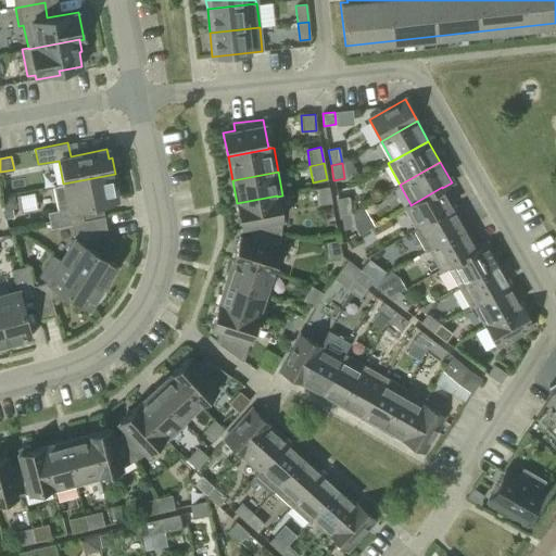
[(52,187),(57,210),(47,212),(50,228),(72,224),(71,224),(83,220),(80,206),(116,200),(115,191),(117,190),(115,174),(63,184),(52,187)]
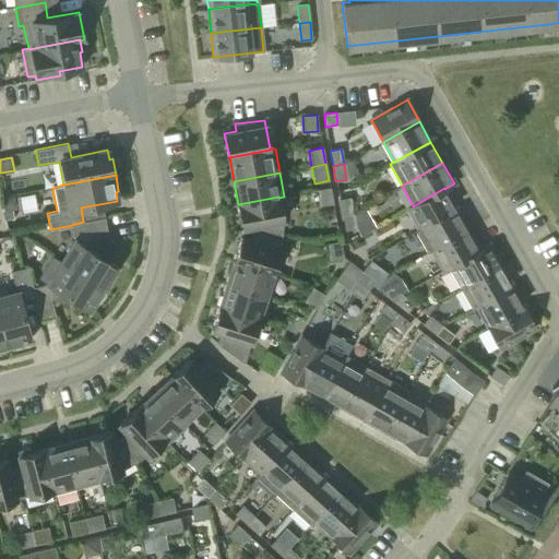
[(319,206),(333,203),(330,188),(316,190),(319,206)]
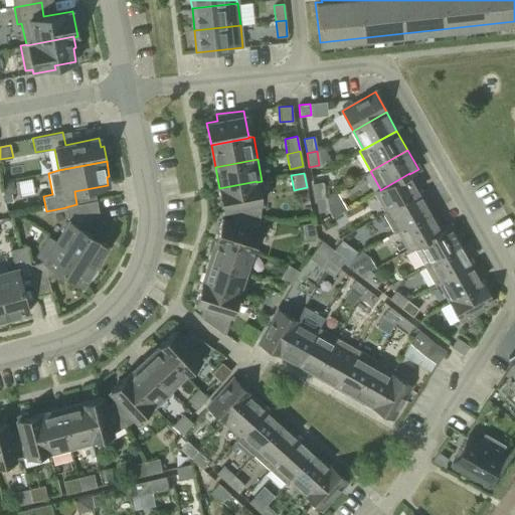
[(380,190),(380,189),(375,191),(386,210),(386,211),(420,192),(409,174),(409,173),(380,190)]
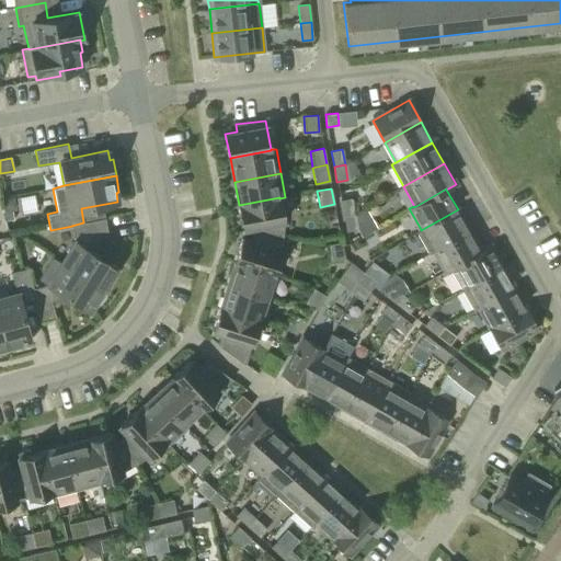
[(21,195),(23,210),(37,208),(35,193),(21,195)]
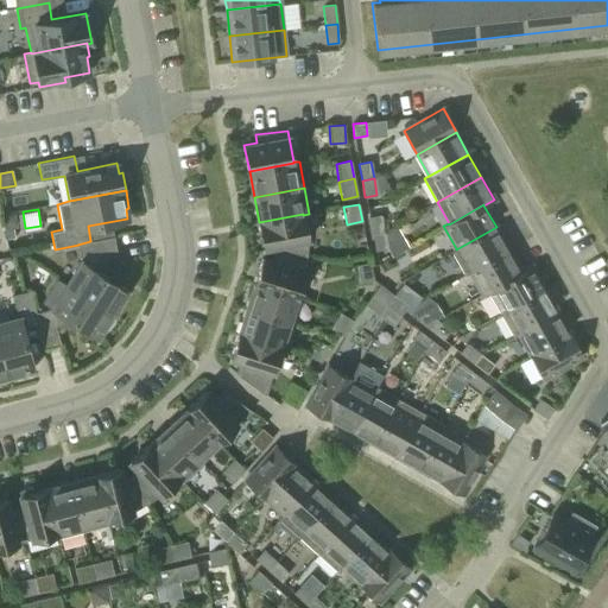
[(13,211),(0,214),(0,219),(2,229),(17,226),(13,211)]
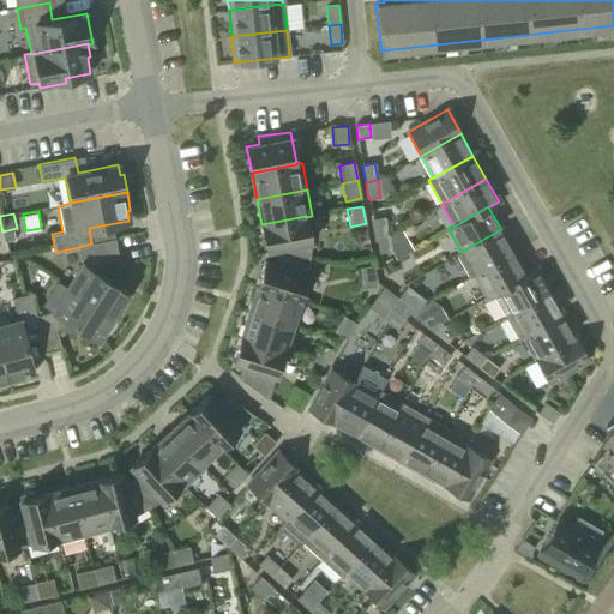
[(306,216),(262,224),(266,251),(278,248),(278,256),(309,259),(311,242),(306,217),(306,216)]
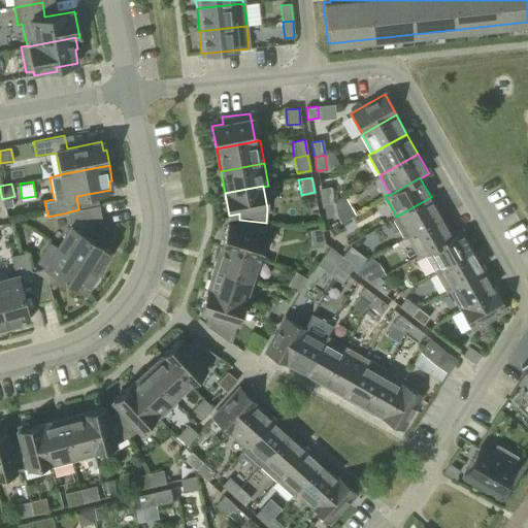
[(323,203),(333,201),(331,187),(321,189),(323,203)]
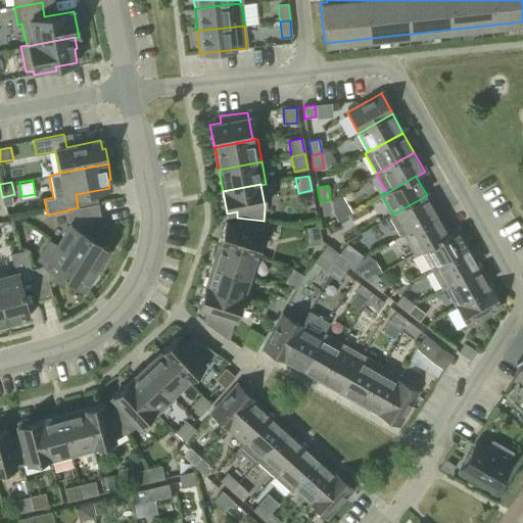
[(392,215),(392,214),(388,217),(399,237),(405,234),(403,234),(437,215),(427,195),(392,215)]
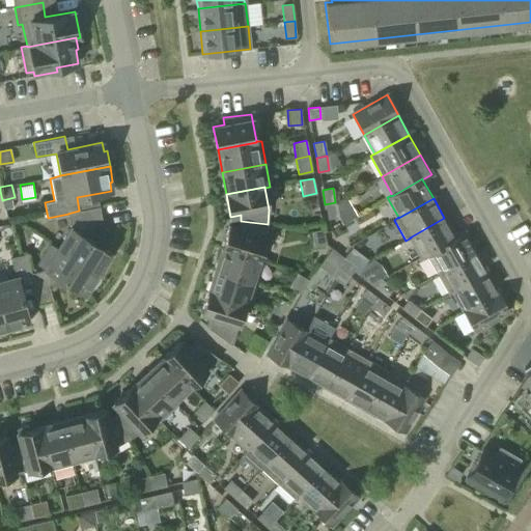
[(338,217),(335,202),(325,204),(328,219),(338,217)]
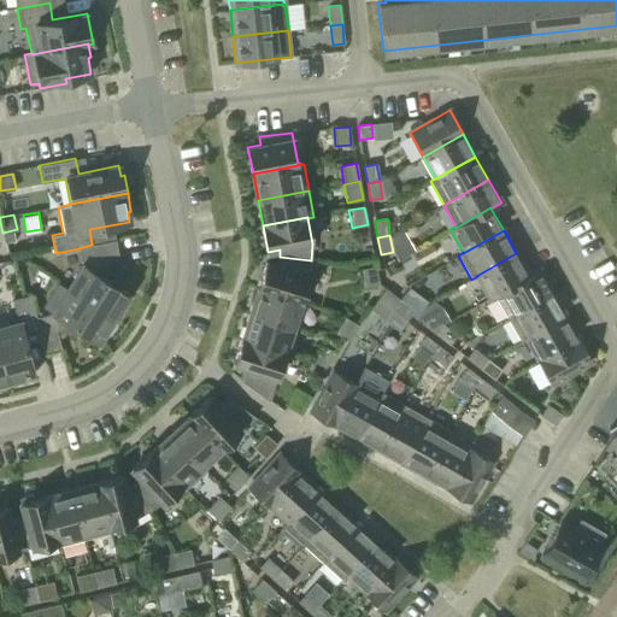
[(78,248),(80,248),(82,264),(68,289),(116,319),(125,304),(123,301),(129,293),(93,271),(100,260),(118,257),(115,240),(92,245),(78,248)]
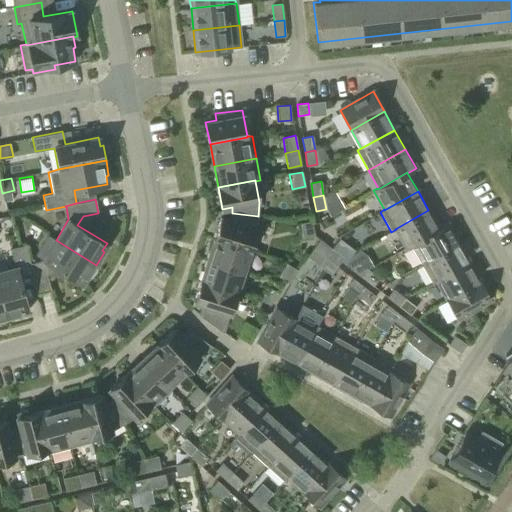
[(439,229),(439,228),(428,210),(395,229),(396,229),(406,248),(411,246),(410,245),(439,229)]
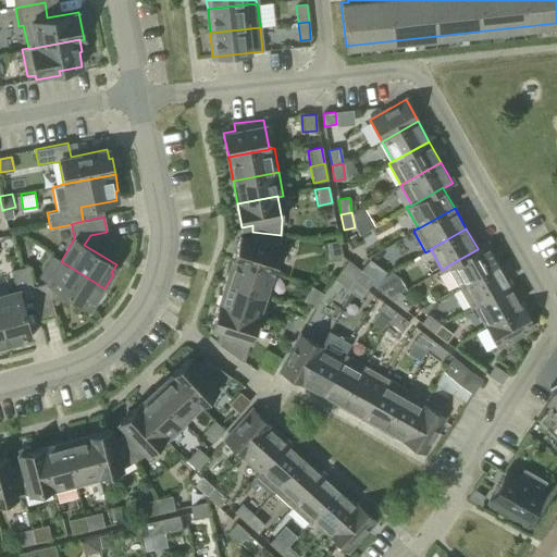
[(239,236),(232,260),(272,273),(280,249),(281,235),(252,232),(251,240),(239,236)]
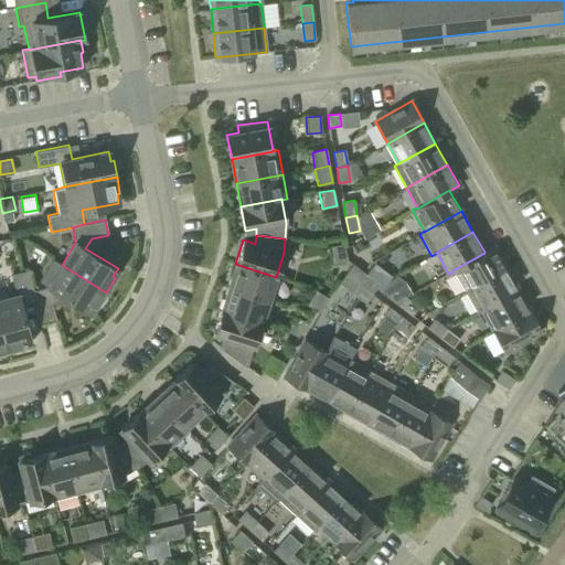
[(333,263),(347,260),(344,244),(330,246),(333,263)]
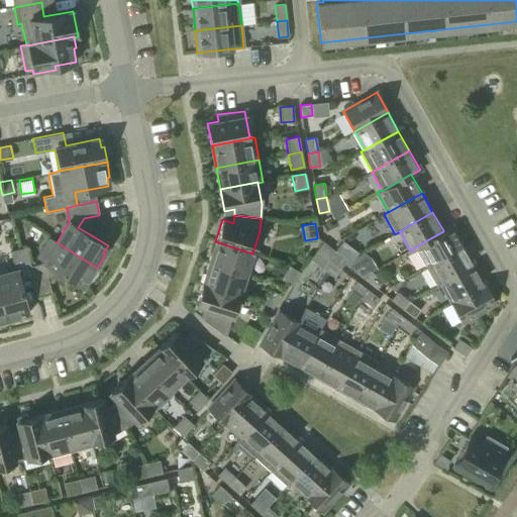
[(451,225),(443,230),(443,231),(414,247),(415,248),(425,267),(462,245),(451,225)]
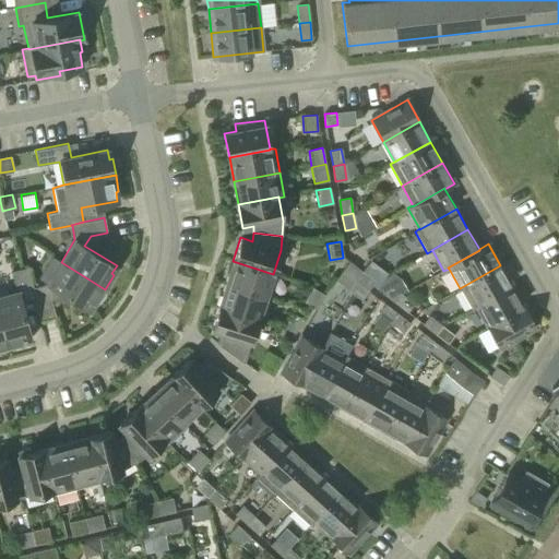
[(233,261),(226,283),(265,296),(273,274),(233,261)]
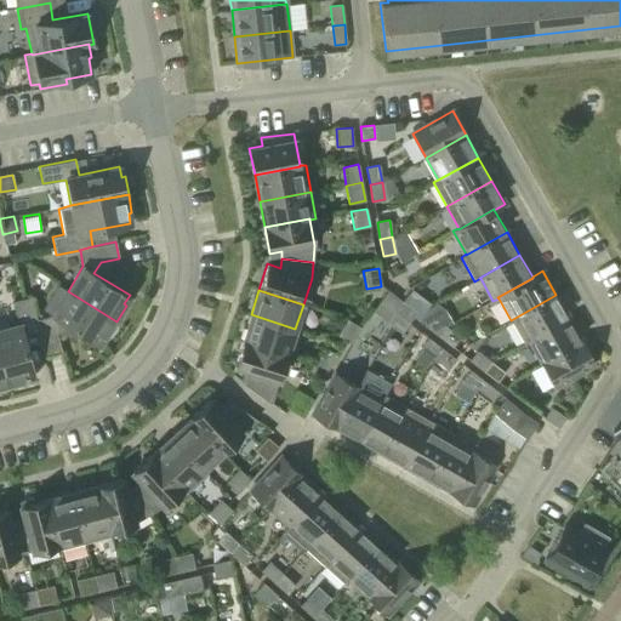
[(52,315),(36,319),(35,319),(39,332),(38,332),(45,355),(62,351),(57,334),(63,322),(98,343),(104,335),(107,337),(117,322),(68,291),(52,315)]
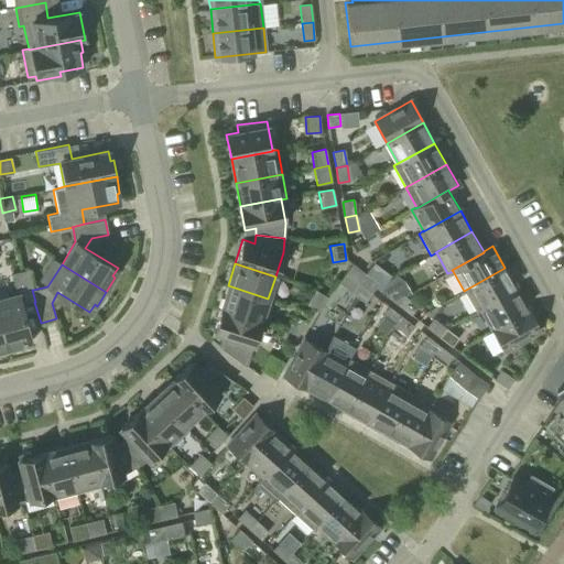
[(353,264),(346,273),(358,283),(366,273),(353,264)]
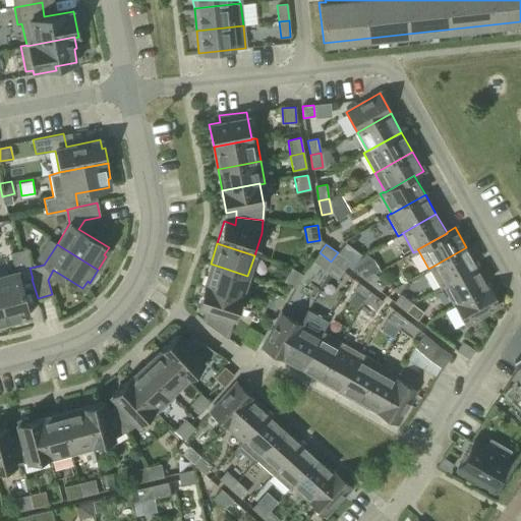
[(466,247),(428,269),(440,288),(444,286),(444,285),(477,267),(466,247)]
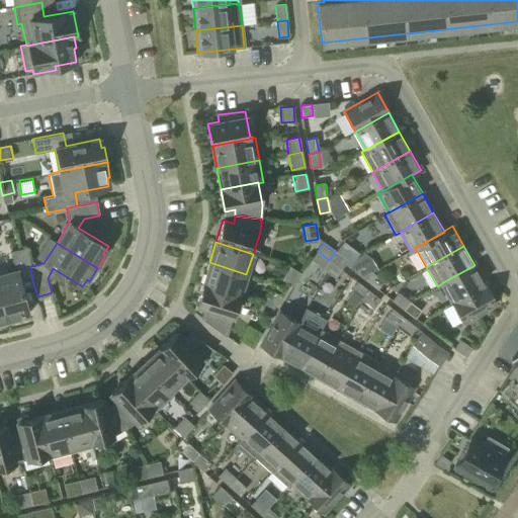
[(29,266),(30,266),(25,247),(10,251),(15,270),(0,274),(0,299),(6,323),(21,319),(20,316),(28,314),(20,280),(31,277),(32,277),(29,266)]
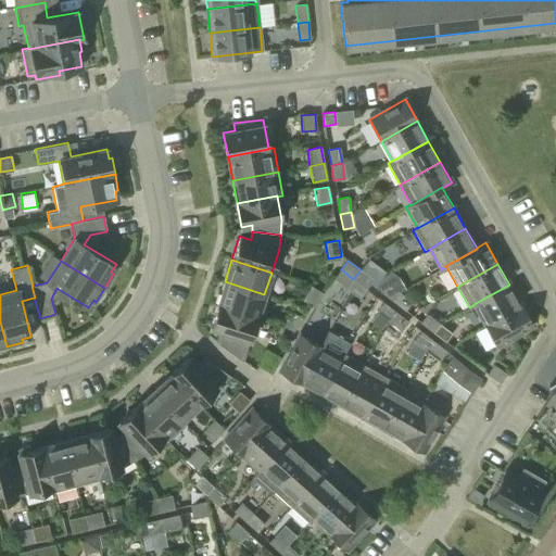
[(353,279),(341,269),(333,278),(346,288),(353,279)]
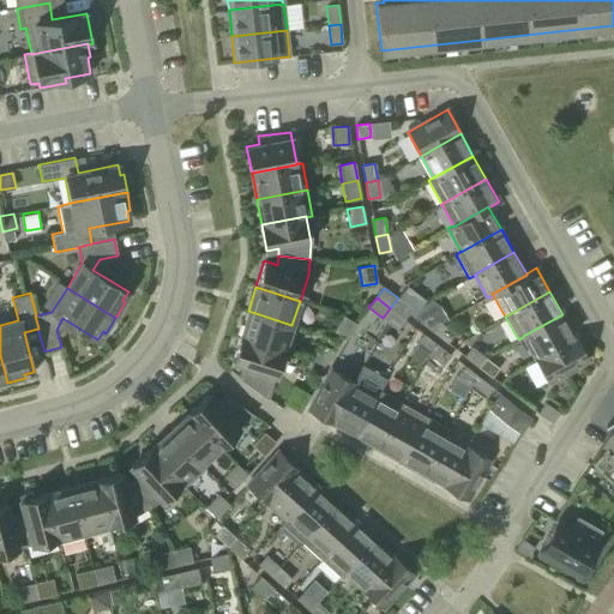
[(411,308),(398,298),(390,308),(404,319),(411,308)]
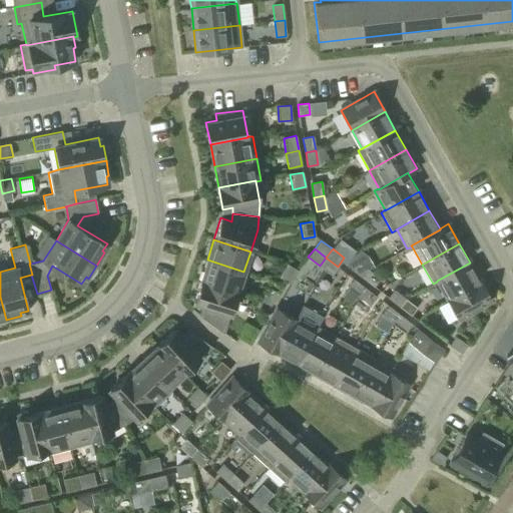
[(338,267),(326,258),(320,266),(331,275),(338,267)]
